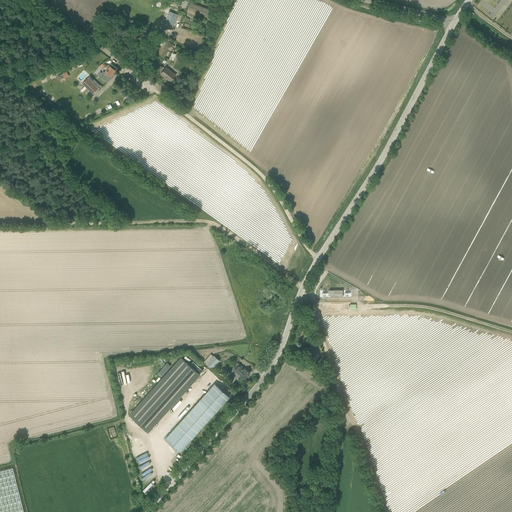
[(190,3),(188,7),(187,12),(188,13),(187,16),(193,18),(194,15),(210,21),(212,16),(214,11),(190,3)]
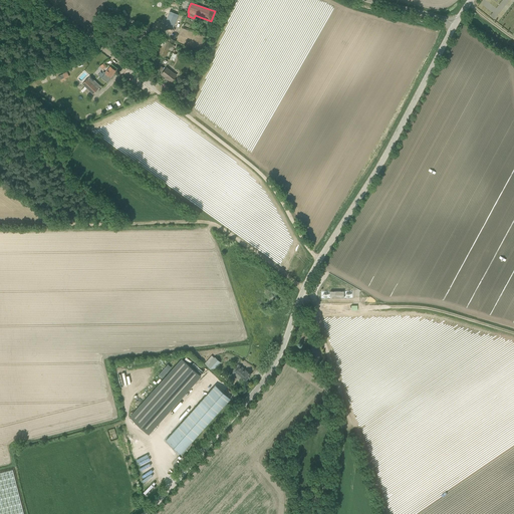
[(164,25),(167,26),(173,29),(177,18),(172,16),(172,15),(169,14),(164,25)]
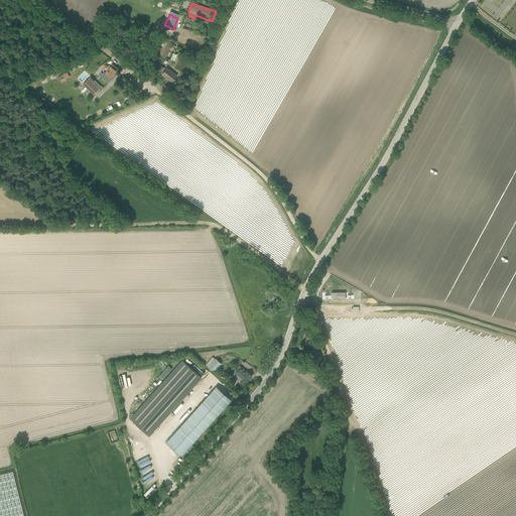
[(181,27),(176,41),(201,50),(206,36),(181,27)]
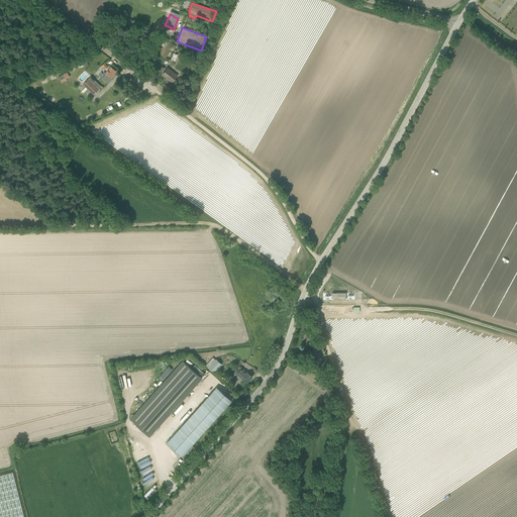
[(166,39),(164,43),(162,42),(161,44),(161,45),(163,46),(160,55),(167,58),(172,42),(166,39)]
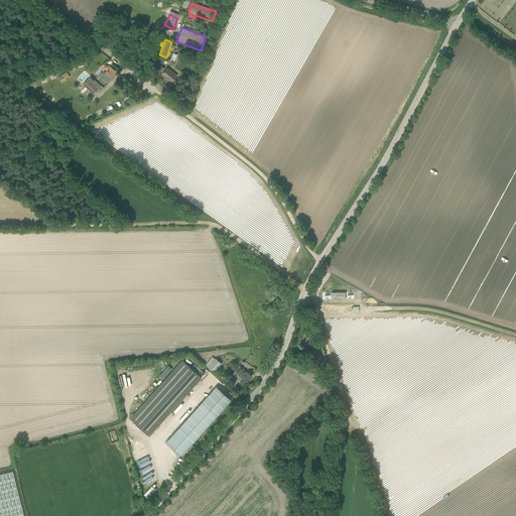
[(107,83),(116,72),(116,71),(111,67),(102,79),(107,83)]
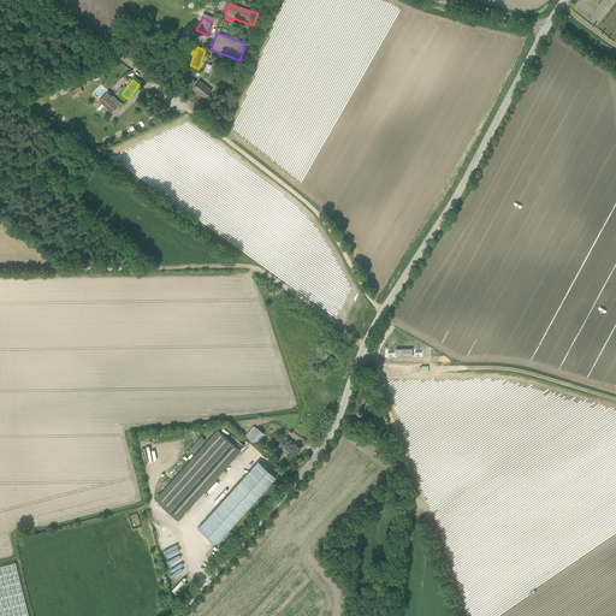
[(205,98),(208,94),(211,90),(200,81),(194,89),(205,98)]
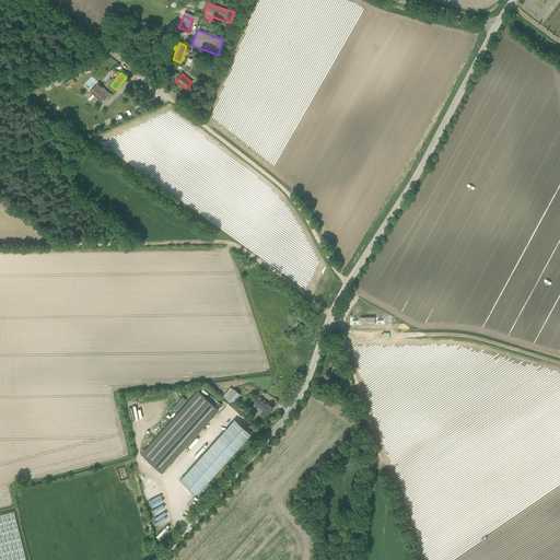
[(71,86),(71,85),(76,83),(73,79),(69,81),(63,83),(67,89),(71,86)]
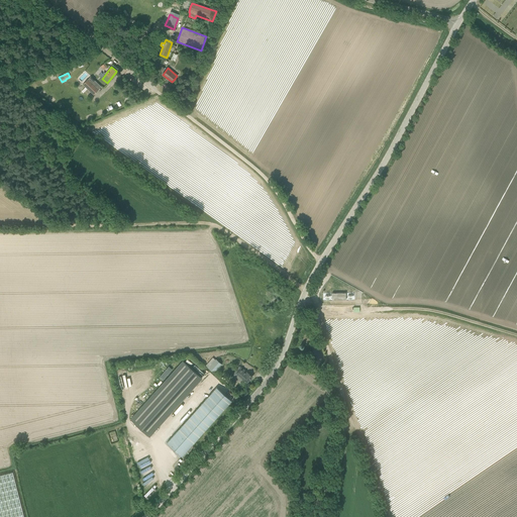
[(88,79),(83,85),(94,95),(98,90),(88,79)]
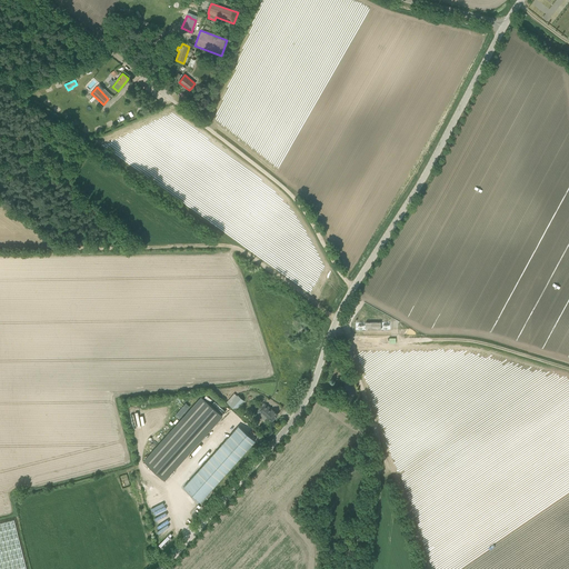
[(238,395),(237,396),(235,393),(227,402),(236,410),(245,400),(238,395)]
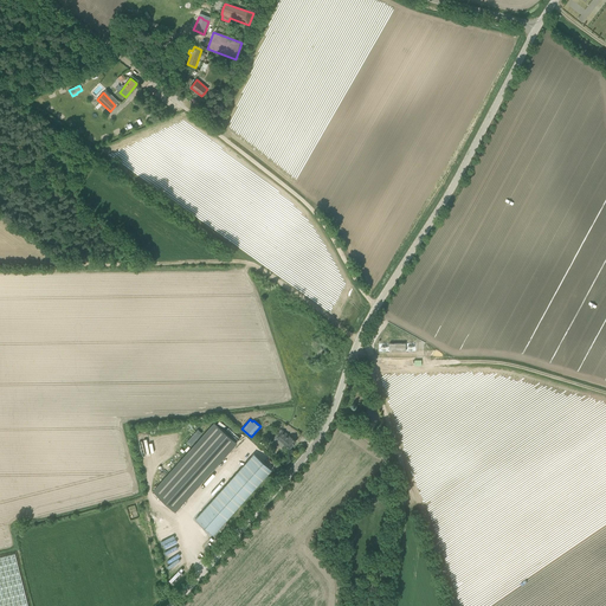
[(237,443),(216,423),(153,492),(175,511),(237,443)]
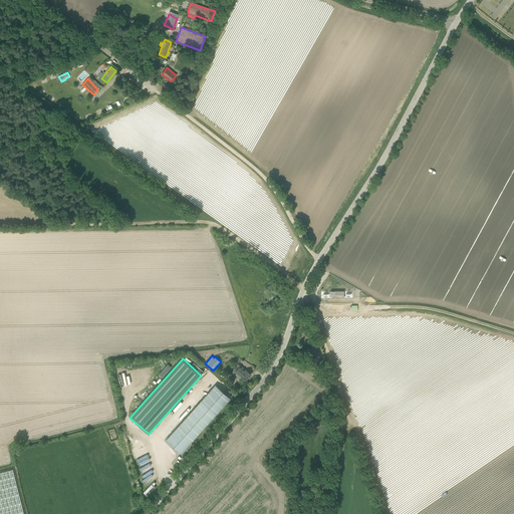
[(246,380),(251,374),(246,370),(245,372),(238,366),(235,371),(241,376),(246,380)]
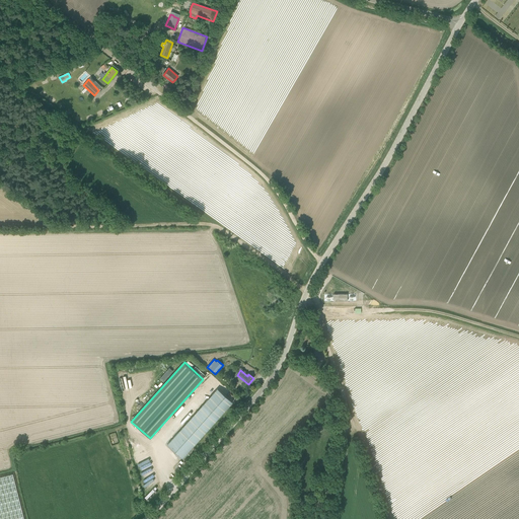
[(233,402),(218,388),(167,445),(182,458),(233,402)]
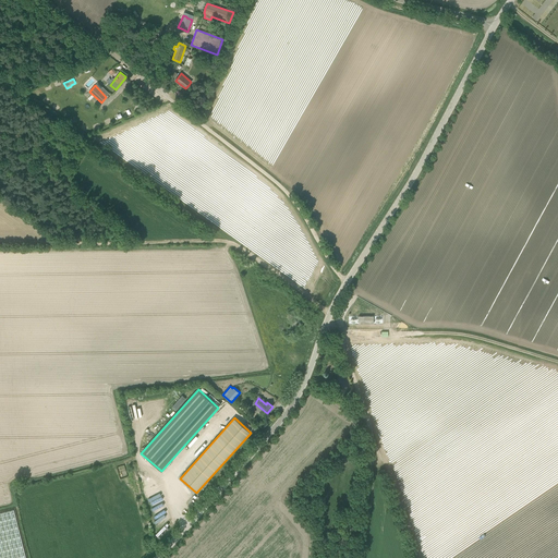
[(351,447),(339,452),(342,458),(354,453),(351,447)]
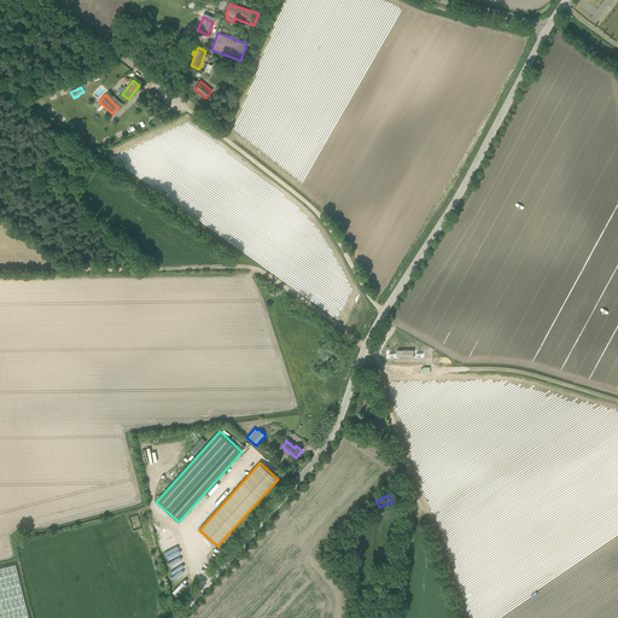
[(133,526),(140,524),(138,514),(130,517),(133,526)]
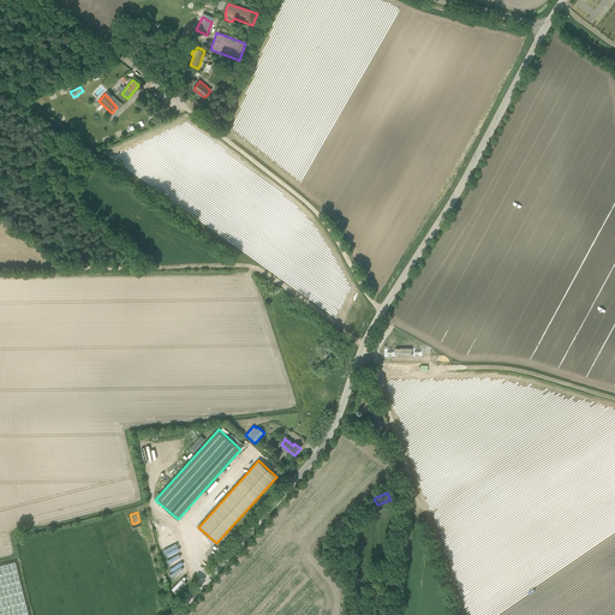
[(179,550),(177,545),(174,547),(173,542),(161,548),(165,556),(179,550)]
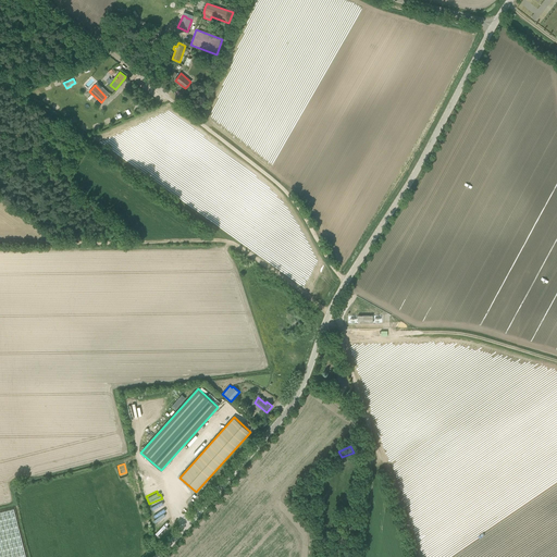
[(0,511),(0,556),(25,556),(14,509),(0,511)]
